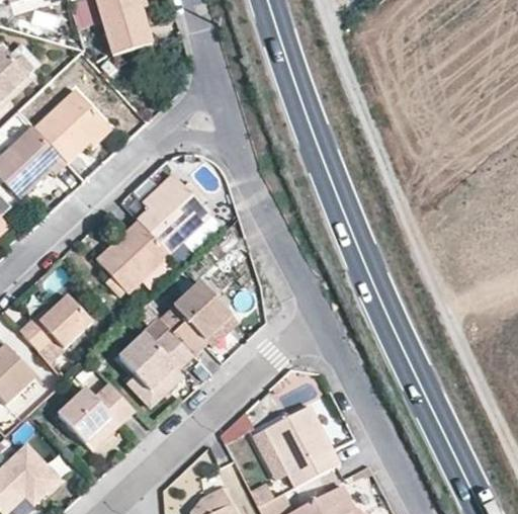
[(82,0),(96,49),(145,33),(137,7),(133,7),(130,0),(82,0)]
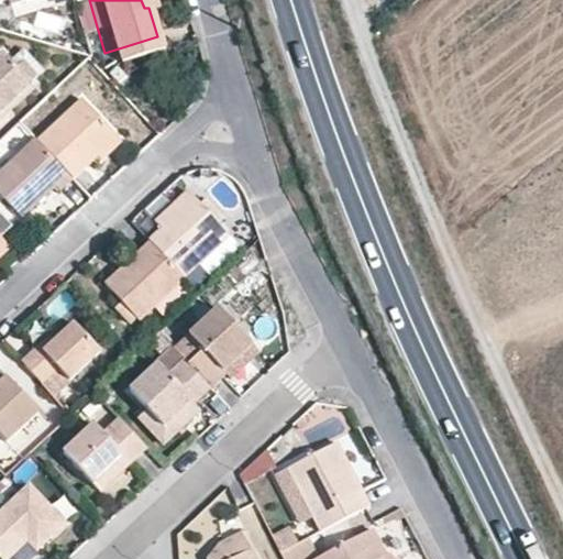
[(0,103),(30,73),(2,48),(0,50),(0,103)]
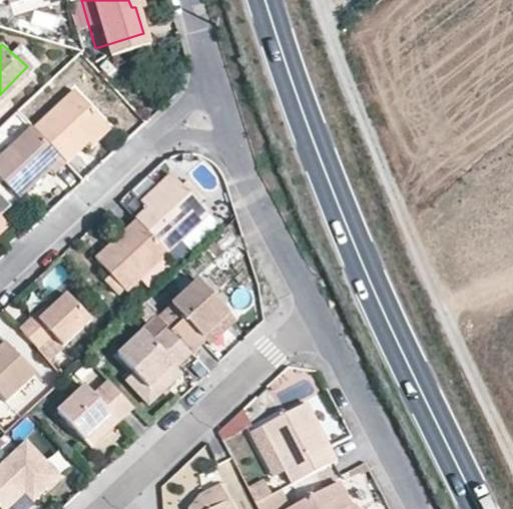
[(77,90),(35,126),(41,133),(63,156),(105,123),(77,90)]
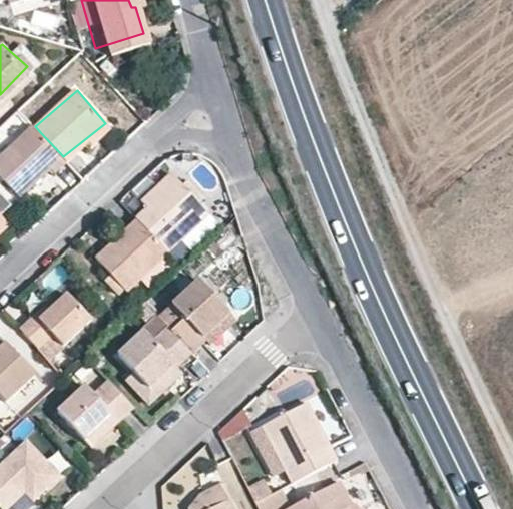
[(16,116),(0,130),(0,135),(6,142),(24,125),(16,116)]
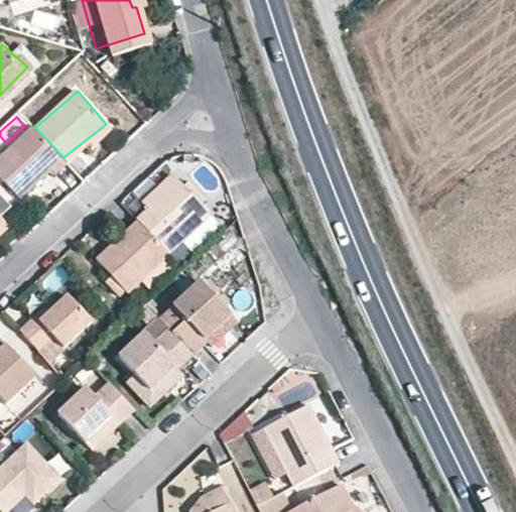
[(35,127),(0,159),(0,196),(10,207),(63,157),(41,134),(35,127)]
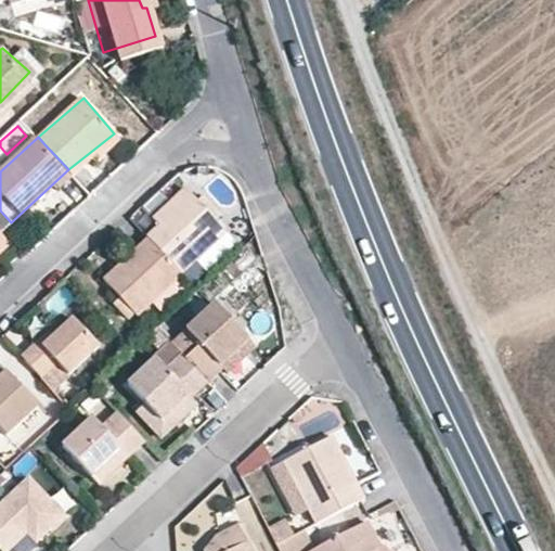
[(157,222),(146,233),(180,268),(224,226),(184,184),(151,215),(157,222)]
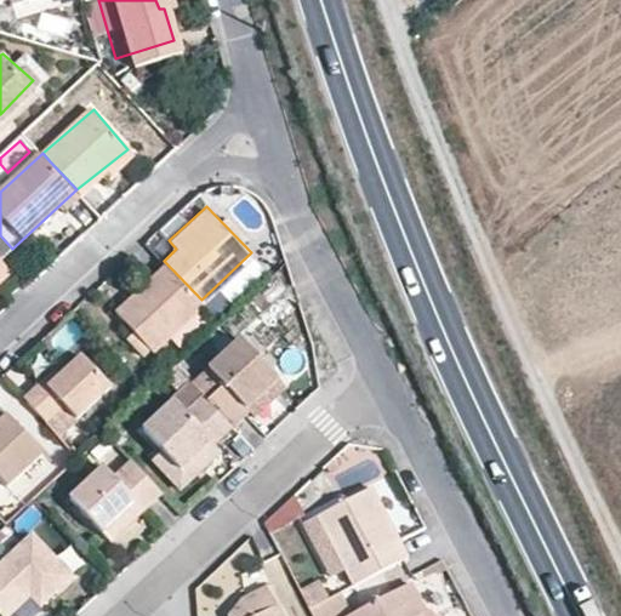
[(135,291),(115,309),(153,349),(203,302),(201,300),(164,261),(151,274),(157,280),(140,296),(135,291)]
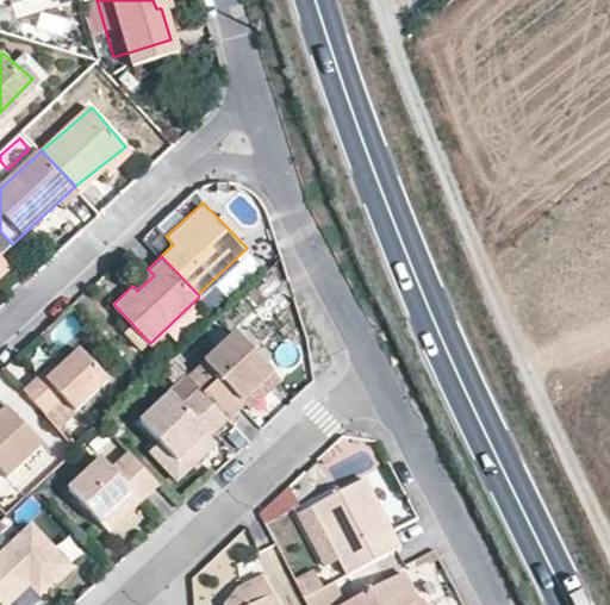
[(232,331),(186,374),(234,416),(272,368),(232,331)]
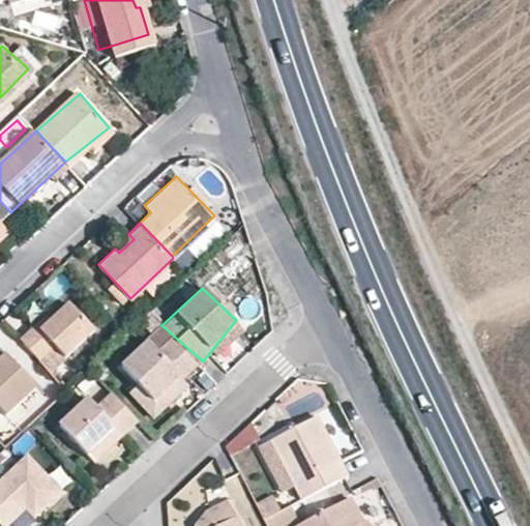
[(34,319),(17,335),(48,368),(91,326),(65,300),(40,325),(34,319)]
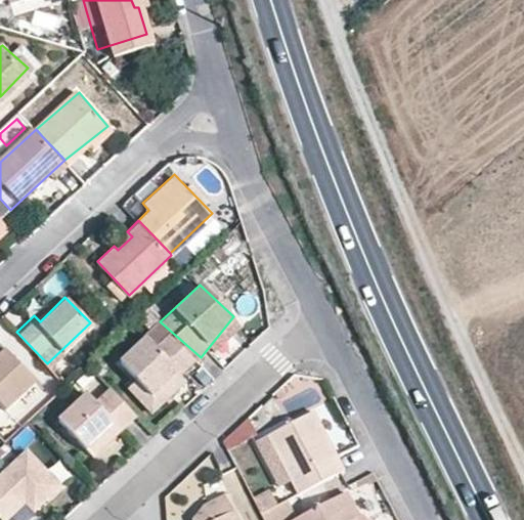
[(160,321),(121,358),(166,395),(201,357),(160,321)]
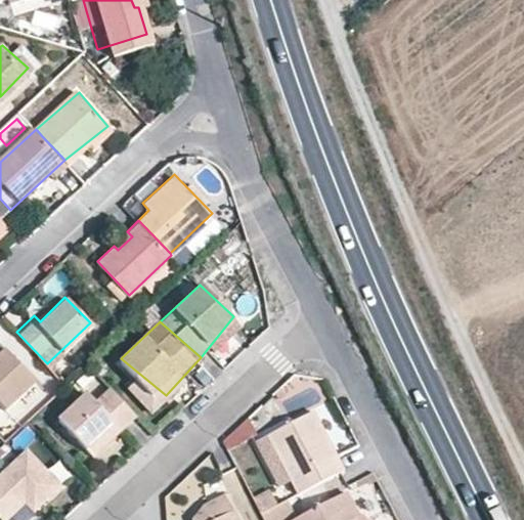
[(0,401),(4,405),(33,378),(0,344),(0,401)]
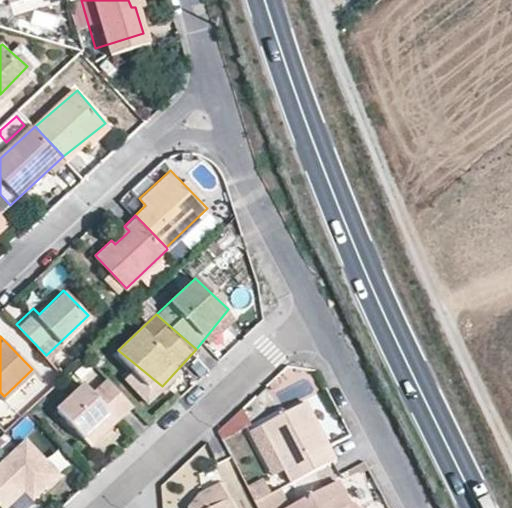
[(96,374),(57,408),(88,443),(127,409),(96,374)]
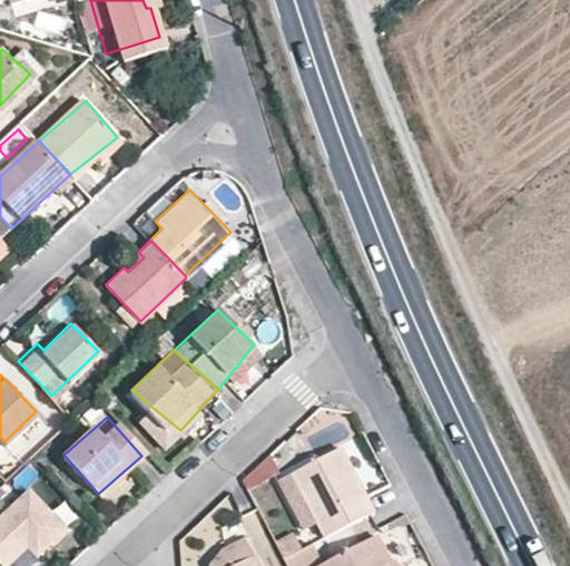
[(311,427),(306,418),(300,425),(303,430),(311,427)]
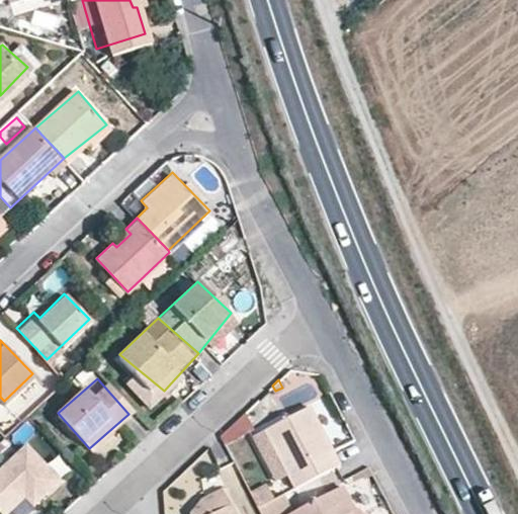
[(310,405),(253,434),(268,463),(279,457),(293,486),(339,462),(331,447),(326,449),(319,435),(324,432),(310,405)]
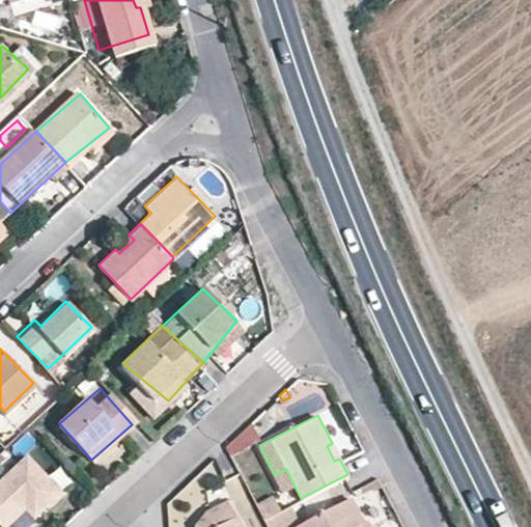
[(28,453),(0,478),(0,523),(3,526),(5,526),(25,508),(34,518),(63,492),(28,453)]
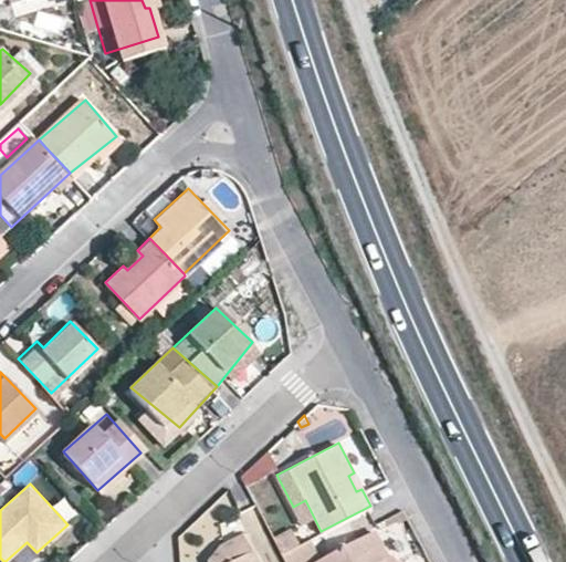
[(297,542),(290,528),(274,536),(282,550),(297,542)]
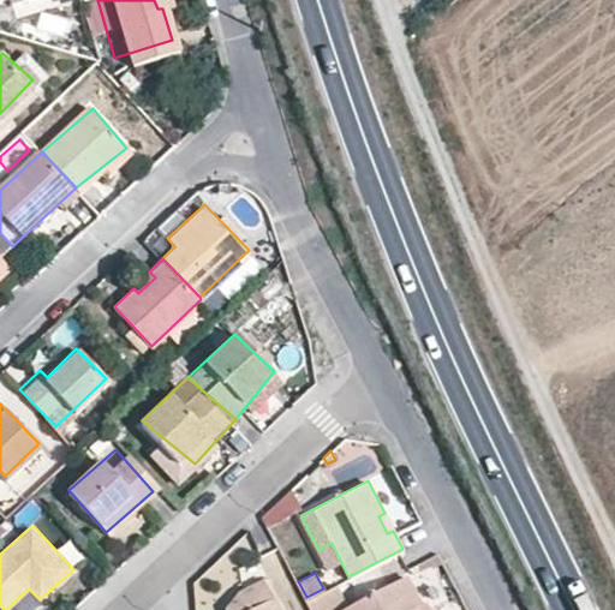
[(421,609),(400,573),(338,606),(339,609),(421,609)]
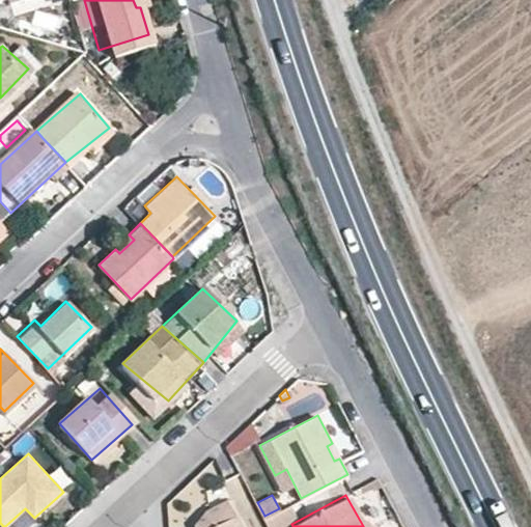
[(208,510),(197,525),(197,526),(243,526),(228,500),(208,510)]
